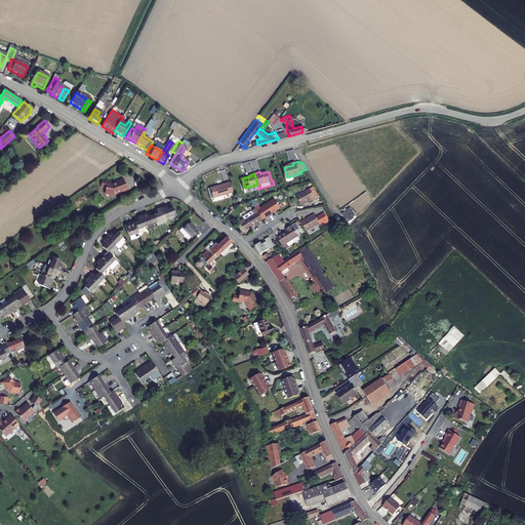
[(108,182),(103,180),(102,186),(107,187),(106,190),(107,192),(108,193),(114,194),(117,193),(118,194),(122,192),(122,191),(128,188),(124,178),(118,180),(118,182),(113,184),(108,183),(108,182)]
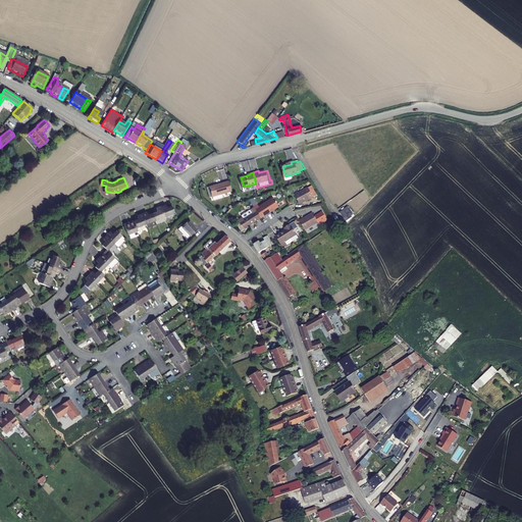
[(230,180),(210,186),(213,196),(232,191),(230,180)]
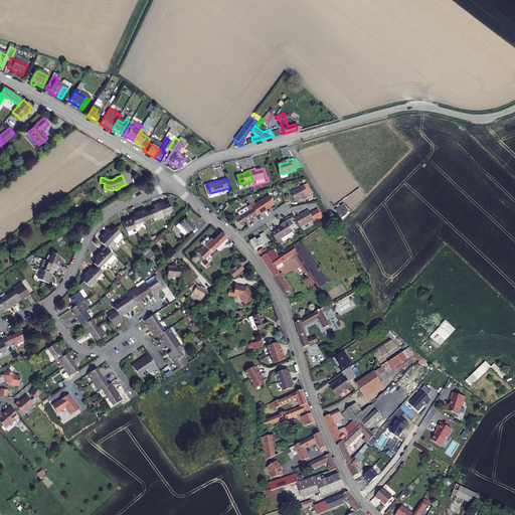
[(307,185),(293,193),(298,202),(312,195),(307,185)]
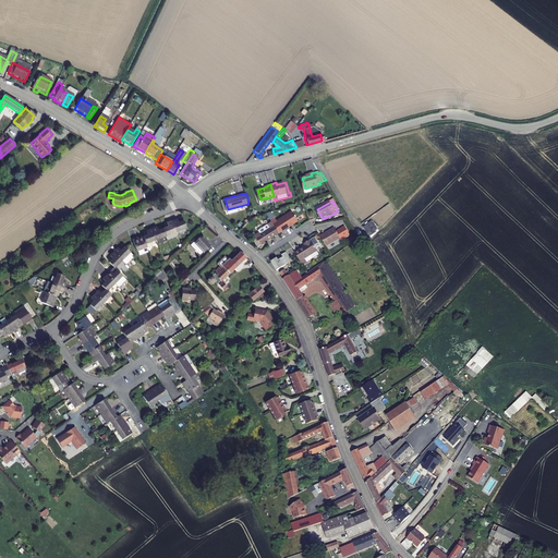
[(278,219),(273,222),(280,233),(292,227),(291,225),(299,220),(293,211),(278,220),(278,219)]
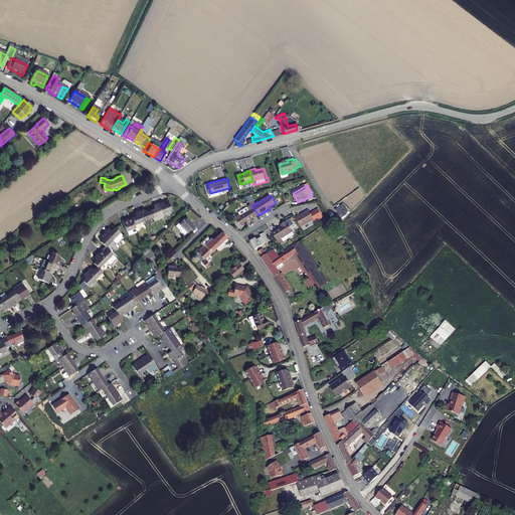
[(164,203),(159,205),(163,215),(173,211),(170,204),(165,206),(164,203)]
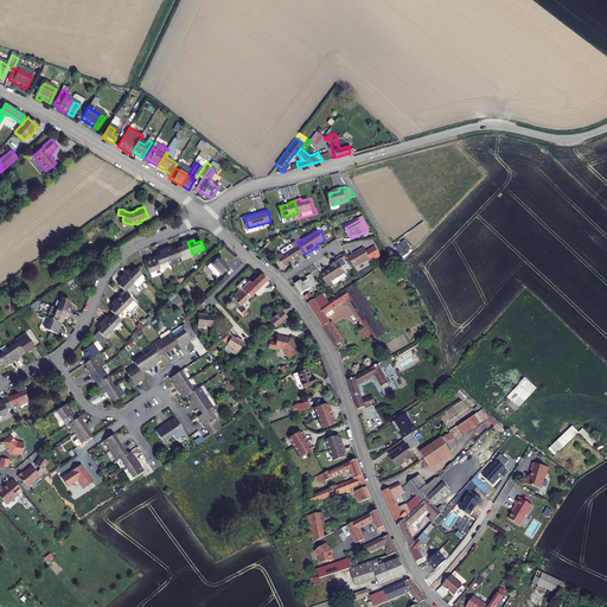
[(184,247),(178,249),(181,257),(192,254),(187,242),(183,244),(184,247)]
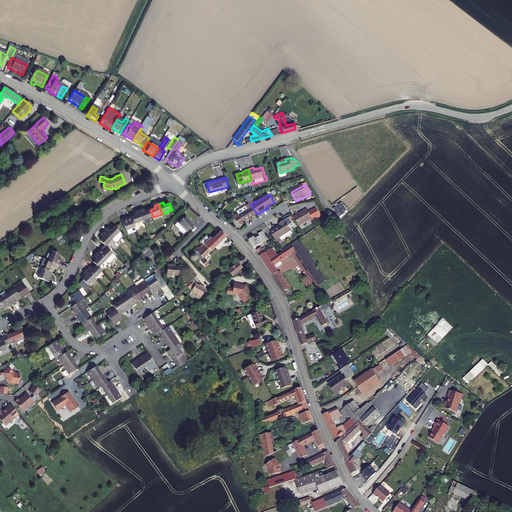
[(240,225),(257,214),(250,204),(246,206),(248,209),(240,215),(239,213),(234,216),(240,225)]
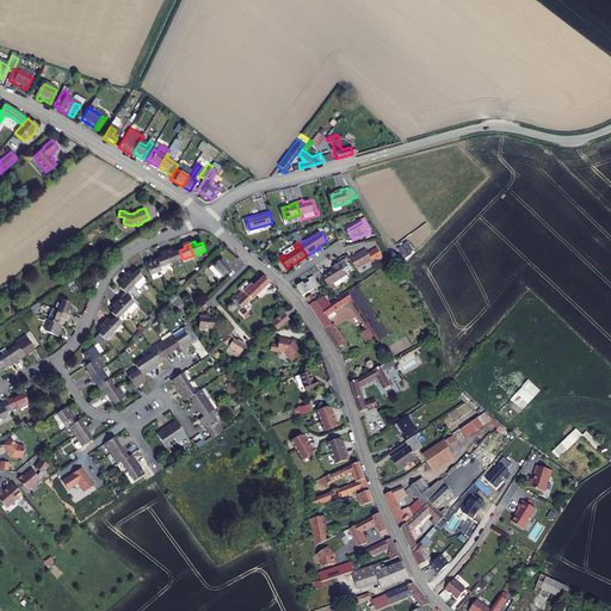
[(173,250),(167,252),(172,264),(183,259),(179,251),(174,253),(173,250)]
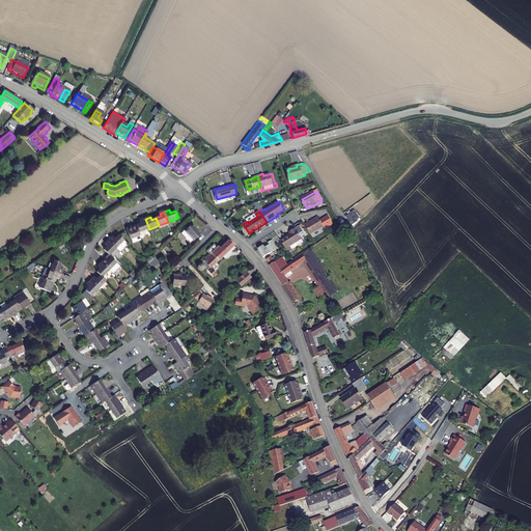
[(333,225),(329,217),(320,222),(318,218),(305,225),(310,234),(324,227),(325,230),(333,225)]
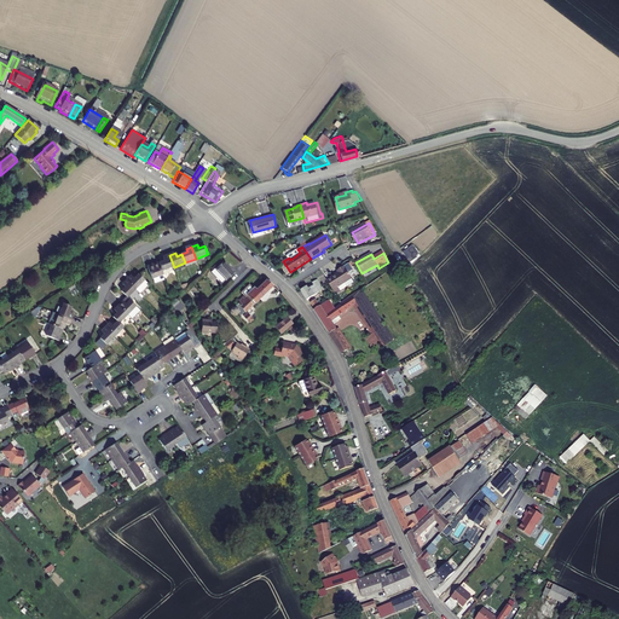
[(166,260),(160,262),(162,272),(174,267),(169,255),(165,258),(166,260)]
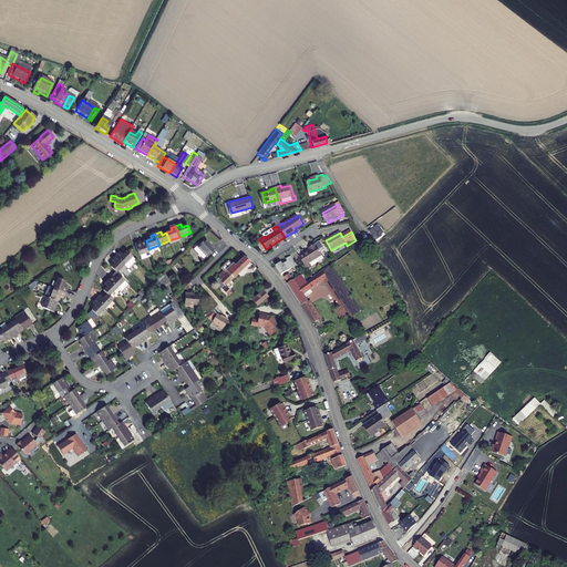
[(141,241),(134,244),(140,257),(151,253),(148,249),(146,240),(141,243),(141,241)]
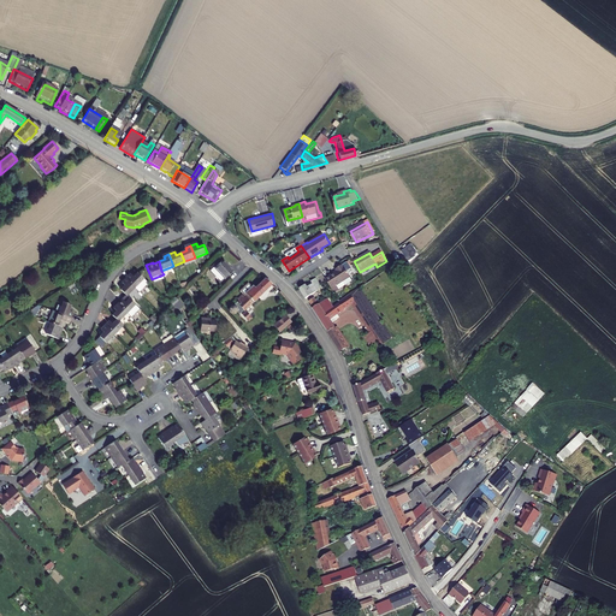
[(223,261),(214,268),(224,279),(225,280),(234,272),(223,261)]
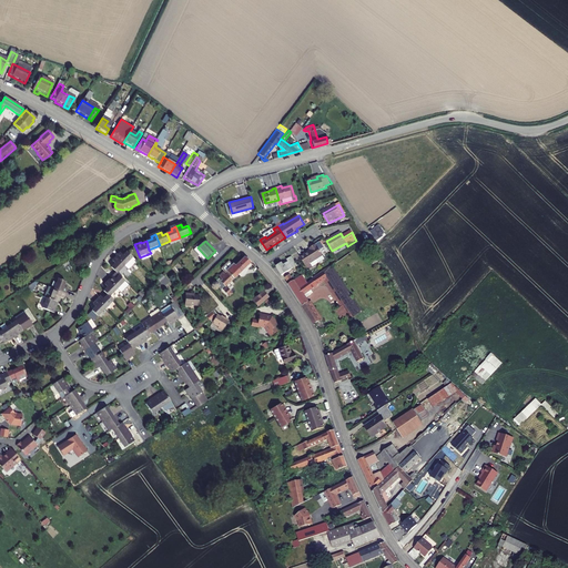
[(312,251),(301,257),(307,267),(325,256),(322,251),(324,250),(321,243),(311,250),(312,251)]
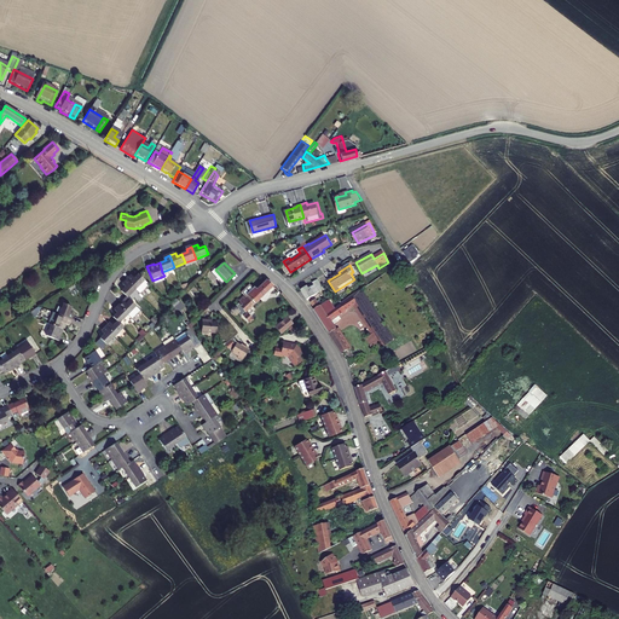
[(214,270),(210,273),(221,284),(225,281),(215,270),(214,270)]
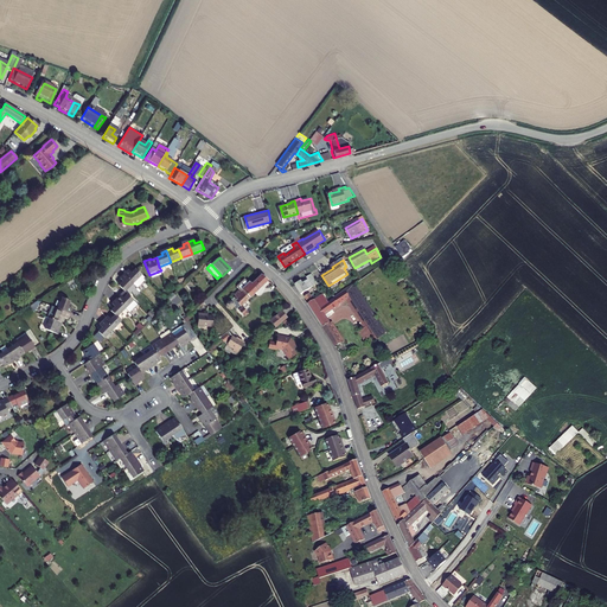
[(129,273),(125,276),(134,286),(142,278),(135,270),(132,275),(129,273)]
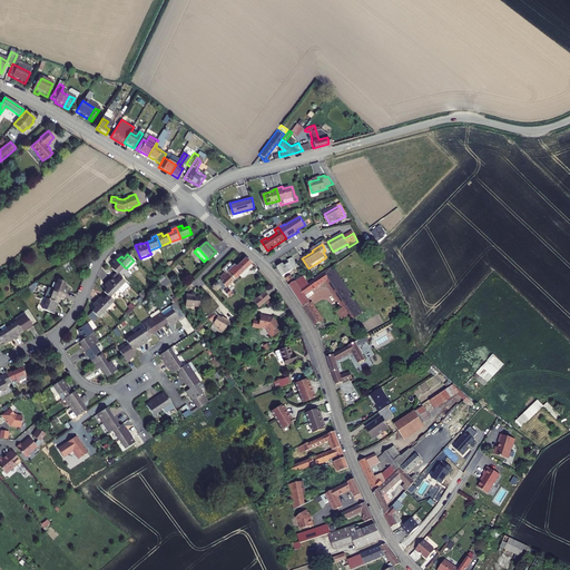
[(301,267),(295,258),(279,268),(285,277),(301,267)]
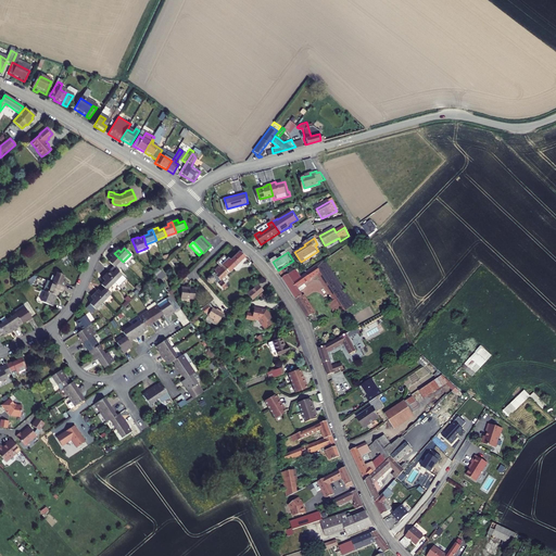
[(113,260),(109,264),(115,269),(123,262),(114,253),(111,257),(113,260)]
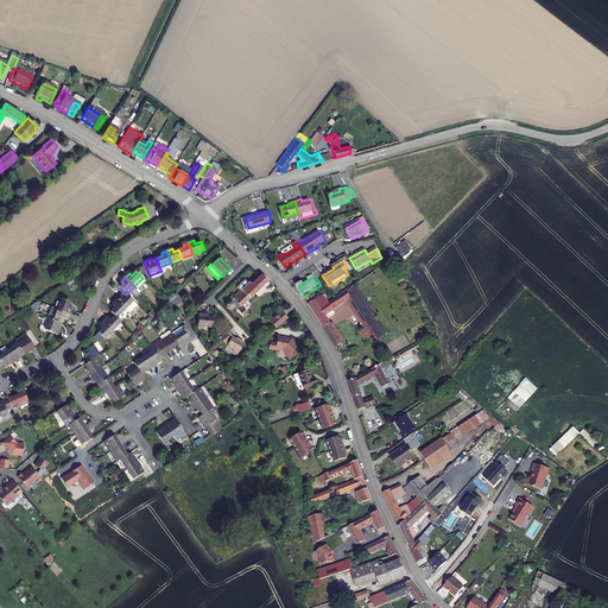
[(245,280),(236,289),(239,291),(234,295),(235,296),(230,301),(228,303),(235,310),(236,308),(245,317),(248,314),(241,305),(267,282),(263,277),(253,285),(251,287),(249,284),(245,280)]
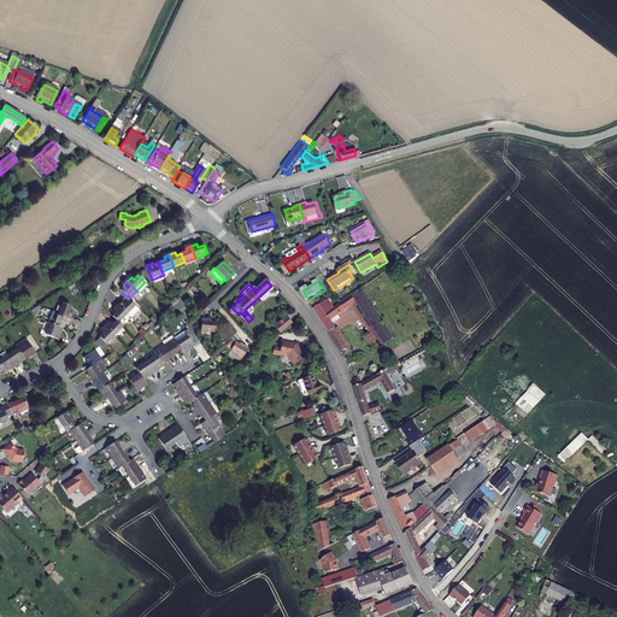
[(393,339),(360,289),(348,298),(353,305),(371,331),(364,338),(370,346),(377,340),(381,346),(393,339)]
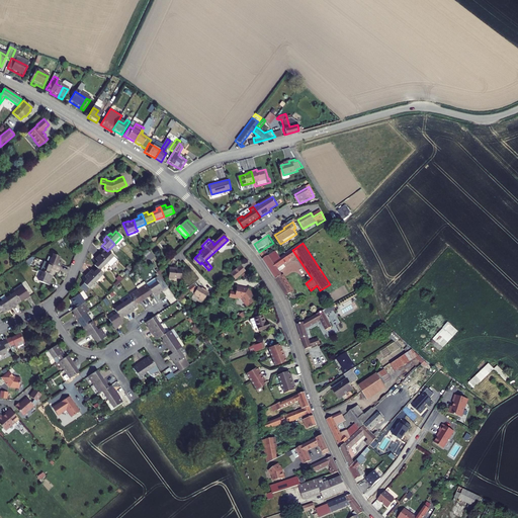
[(149,249),(142,255),(148,262),(155,256),(149,249)]
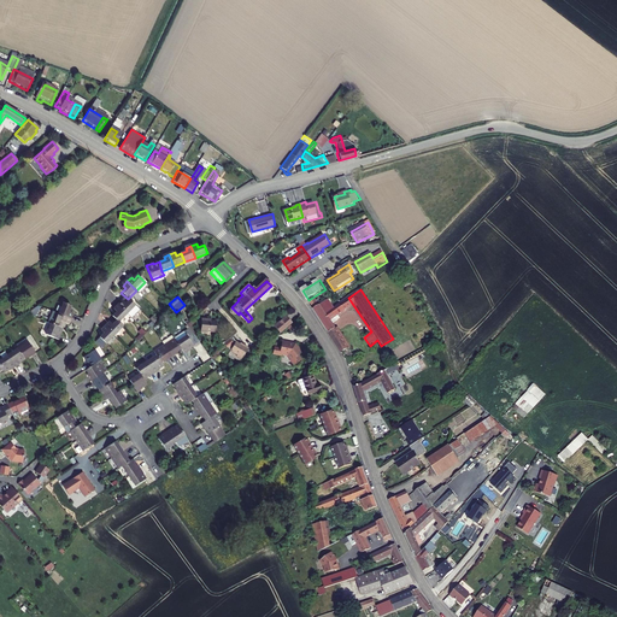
[(353,305),(348,298),(335,307),(330,299),(319,306),(315,310),(315,311),(327,329),(333,324),(330,321),(353,305)]
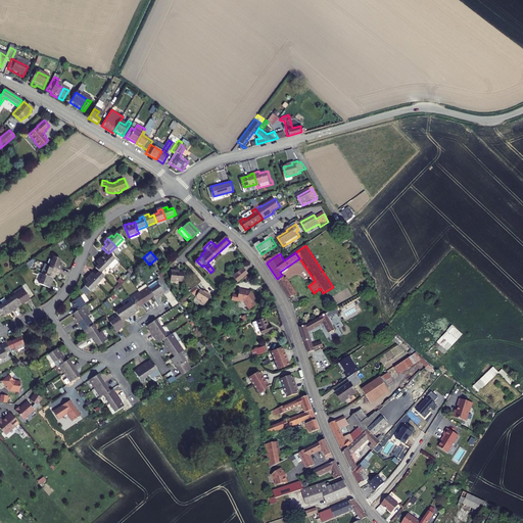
[(109,254),(102,262),(109,270),(117,262),(109,254)]
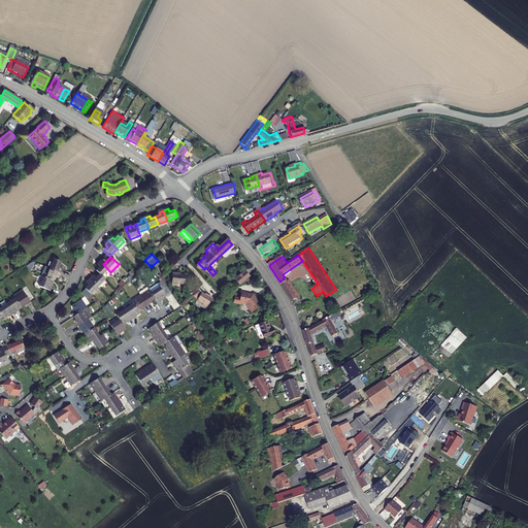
[(56,260),(52,269),(62,273),(64,269),(61,268),(63,263),(56,260)]
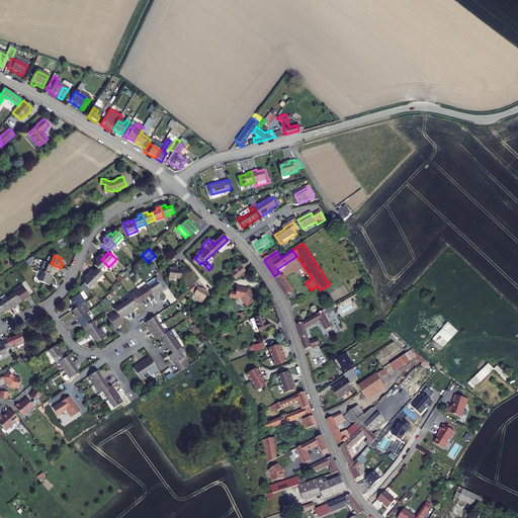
[(35,257),(32,256),(22,263),(31,267),(35,257)]
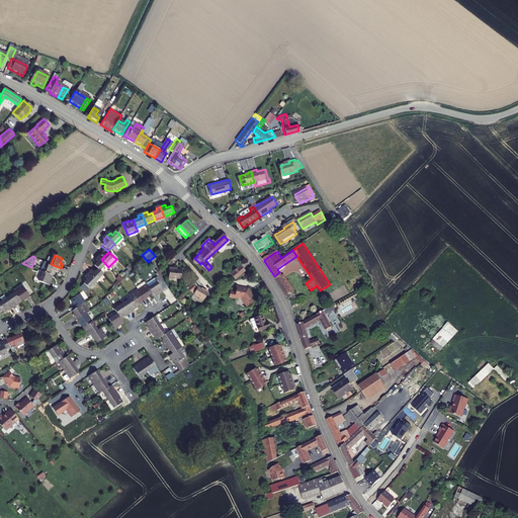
[(99,265),(96,268),(100,272),(101,274),(108,267),(101,259),(97,263),(99,265)]
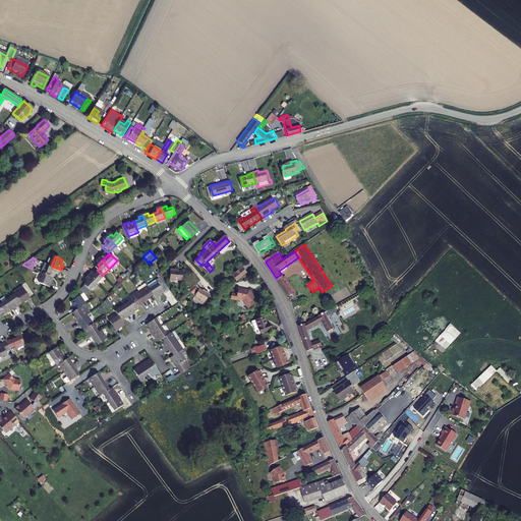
[(51,266),(47,275),(54,278),(56,274),(59,275),(61,270),(51,266)]
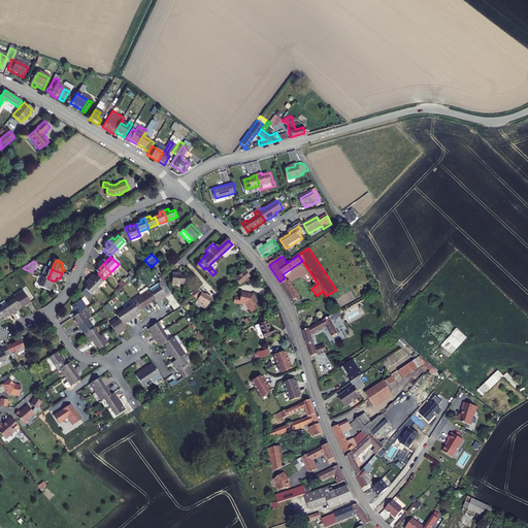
[(235,279),(231,284),(235,289),(251,276),(244,270),(234,278),(235,279)]
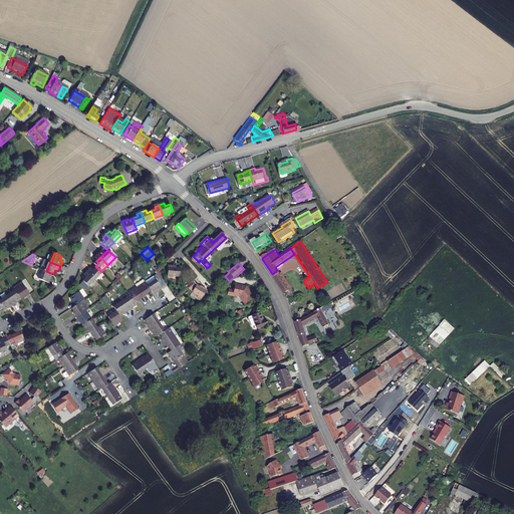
[(175,264),(170,264),(169,275),(174,276),(174,274),(181,275),(182,266),(175,265),(175,264)]
